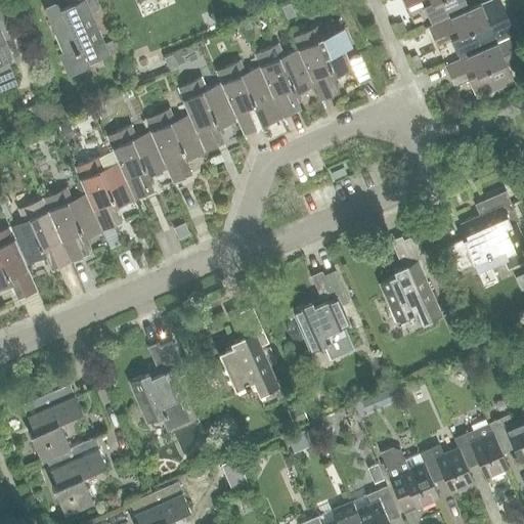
[(66,0),(69,5),(59,9),(57,5),(54,4),(45,7),(44,11),(62,53),(58,55),(63,68),(69,66),(72,74),(85,69),(88,62),(106,54),(108,57),(117,54),(112,42),(103,46),(89,13),(98,9),(93,0),(66,0)]
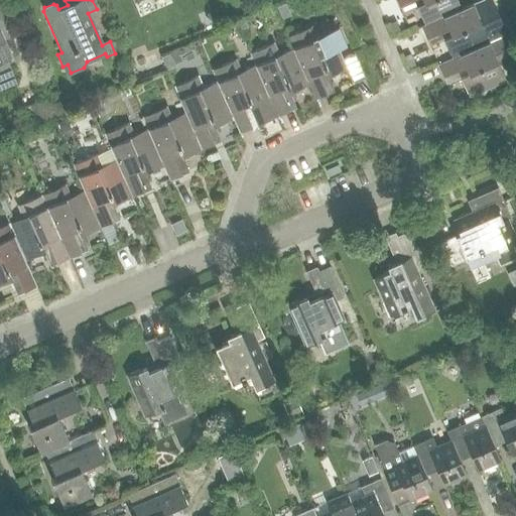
[(416,7),(424,25),(461,9),(457,0),(396,0),(402,13),(416,7)]
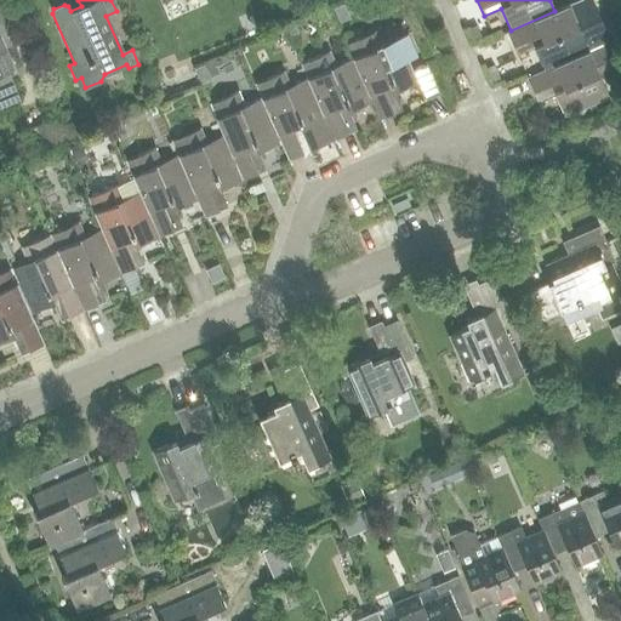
[(534,47),(543,70),(588,51),(579,29),(592,22),(582,0),(579,0),(554,11),(511,30),(507,33),(517,56),(534,47)]
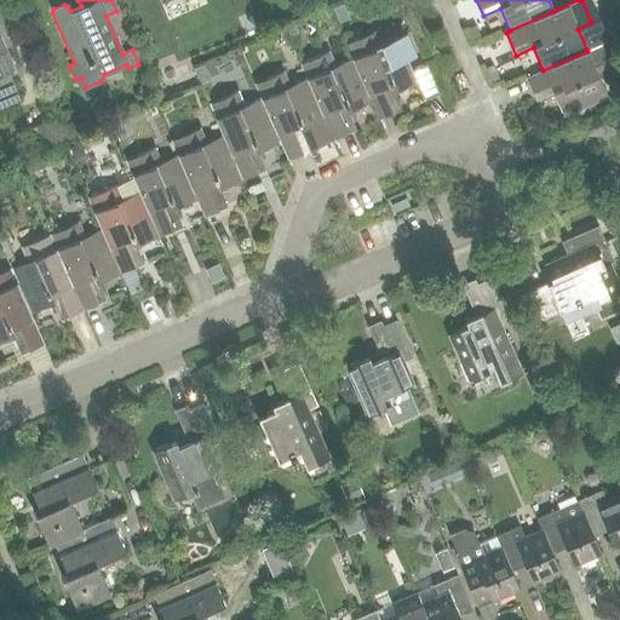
[(343,5),(333,10),(339,23),(349,18),(343,5)]
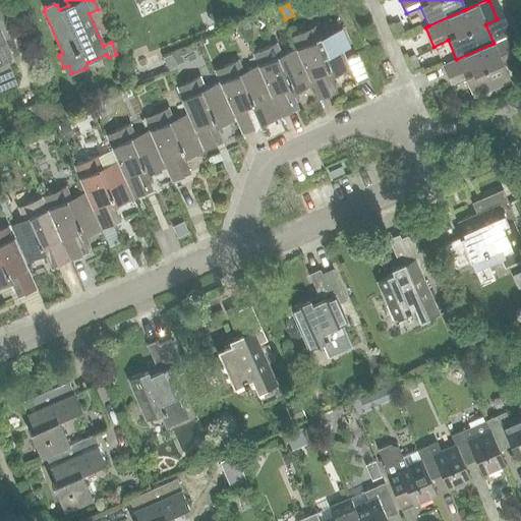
[(0,90),(16,82),(6,60),(11,58),(3,40),(11,37),(0,9),(0,90)]
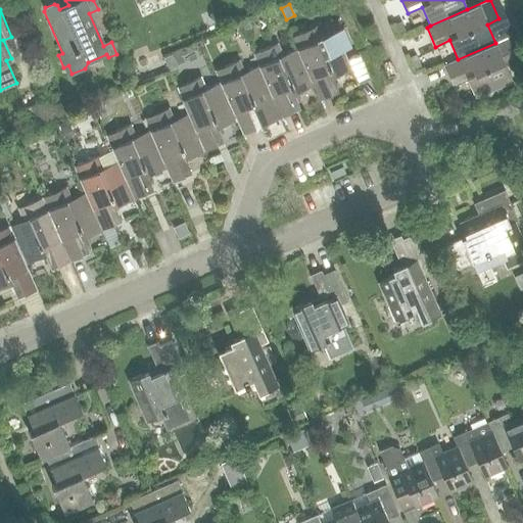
[(248,20),(242,24),(246,31),(251,28),(248,20)]
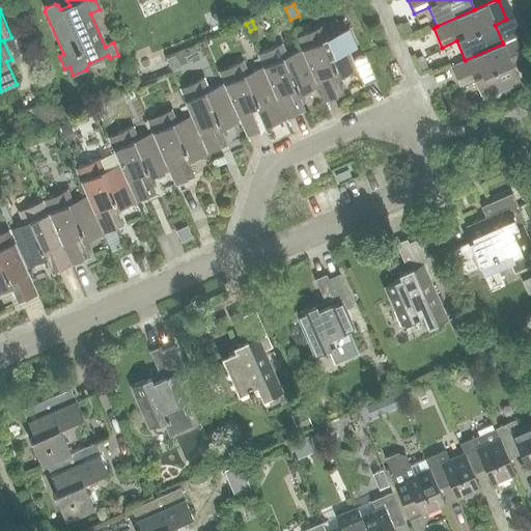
[(295,38),(301,50),(317,88),(324,103),(343,94),(337,80),(357,71),(348,51),(356,48),(347,29),(326,39),(320,27),(295,38)]
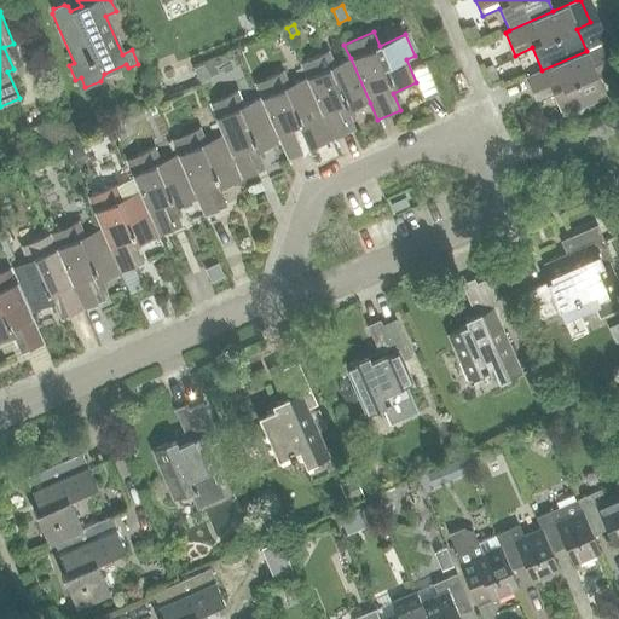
[(551,93),(562,116),(606,97),(596,74),(611,68),(600,45),(586,51),(542,70),(525,77),(534,100),(551,93)]
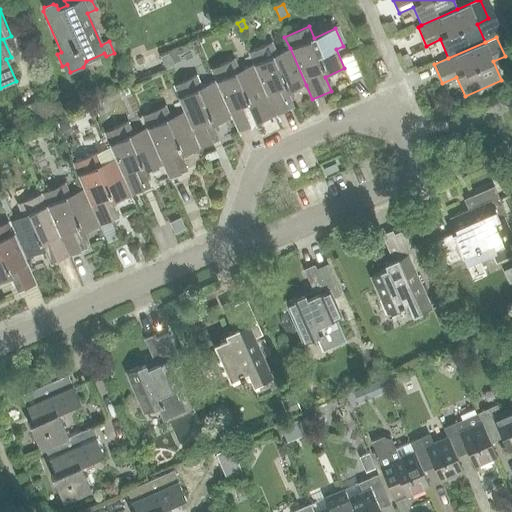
[(306,85),(290,48),(277,54),(272,42),(247,53),(252,65),(253,65),(269,101),(268,102),(274,116),(293,107),(287,93),(306,85)]
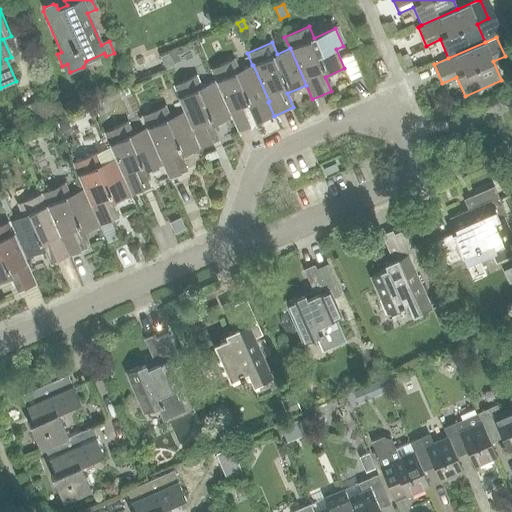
[(168,54),(161,57),(166,68),(173,65),(168,54)]
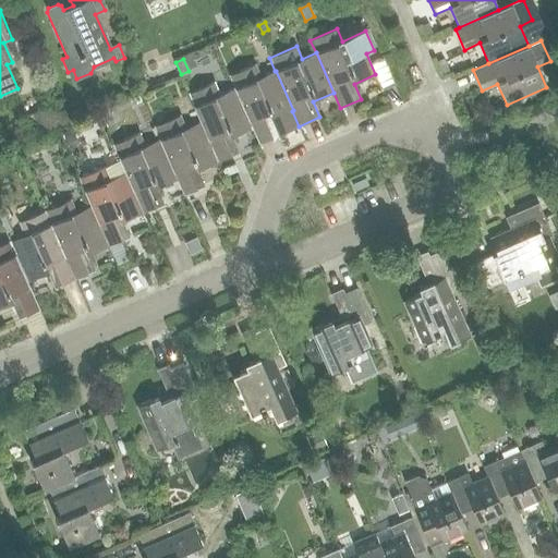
[(276,71),(275,71),(261,76),(255,64),(228,76),(234,88),(252,129),(258,144),(299,126),(292,111),(293,110),(276,71)]
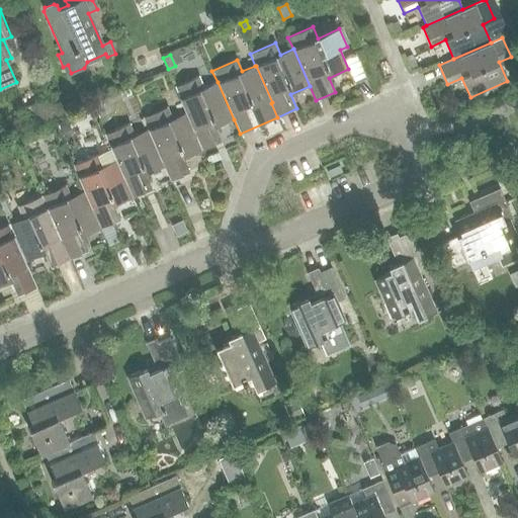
[(132,75),(125,77),(130,85),(136,83),(132,75)]
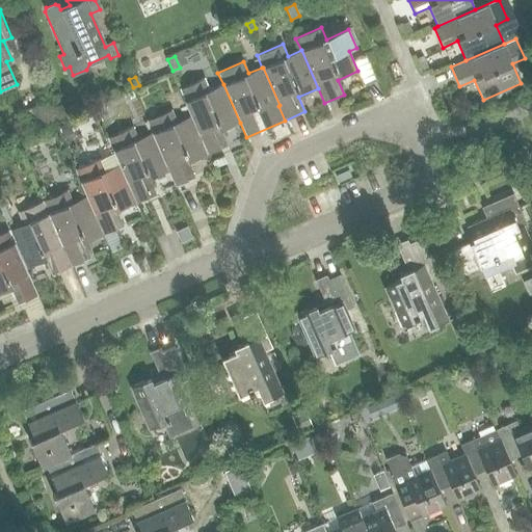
[(208,155),(227,145),(220,131),(240,123),(223,84),(210,90),(205,78),(179,89),(190,116),(191,116),(208,155)]
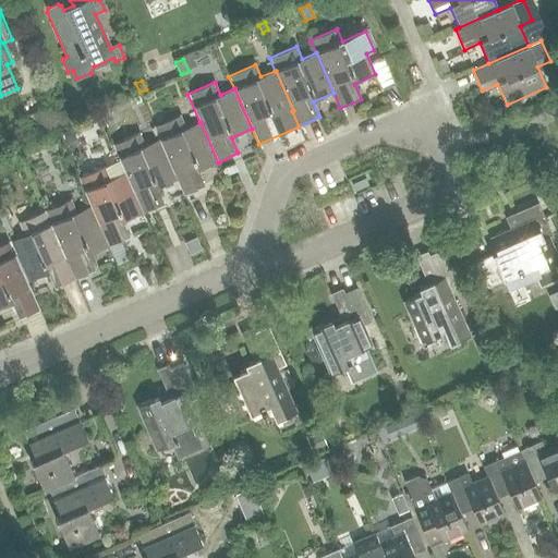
[(51,106),(26,116),(34,137),(60,128),(51,106)]
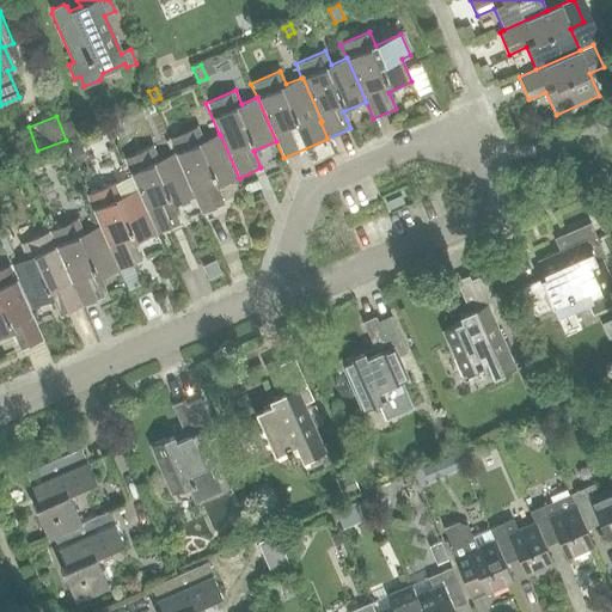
[(220,134),(219,134),(203,140),(197,127),(169,140),(175,153),(194,197),(201,214),(224,204),(216,188),(239,178),(220,134)]
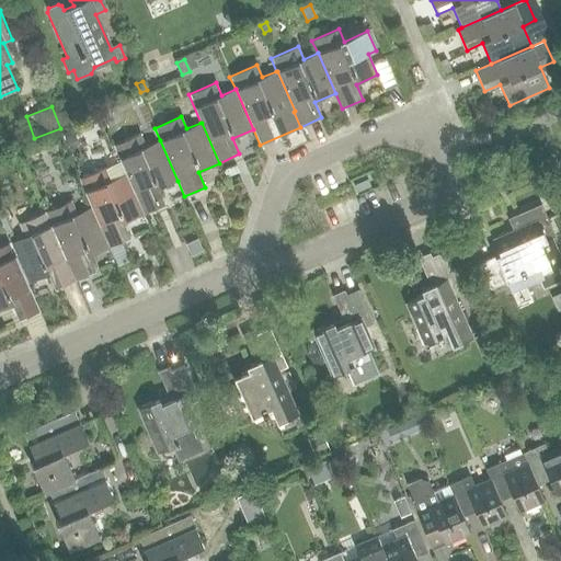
[(66,142),(71,140),(73,135),(71,130),(63,134),(66,142)]
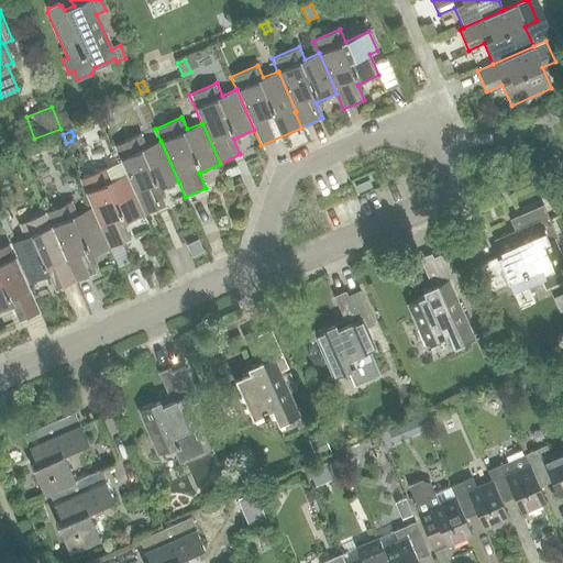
[(157,190),(178,181),(161,141),(146,147),(141,134),(113,146),(125,175),(144,214),(164,206),(157,190)]
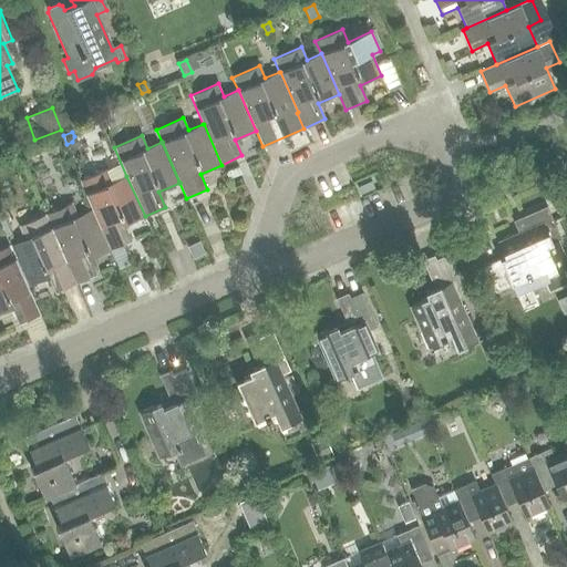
[(80,181),(92,209),(110,250),(131,241),(124,226),(145,216),(126,176),(113,182),(106,169),(80,181)]
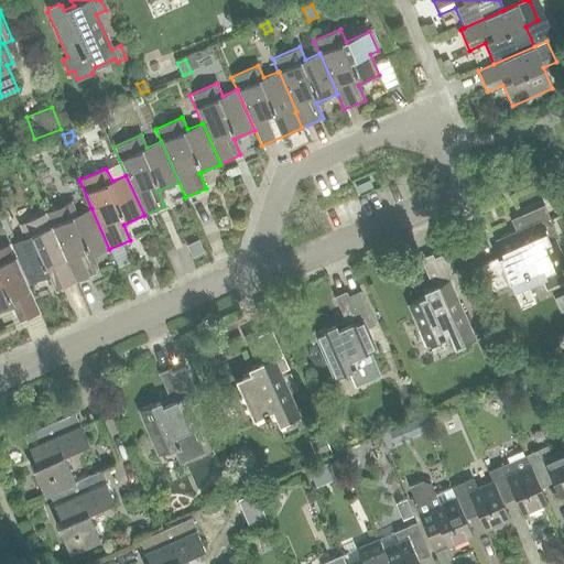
[(372,187),(369,181),(356,186),(358,193),(372,187)]
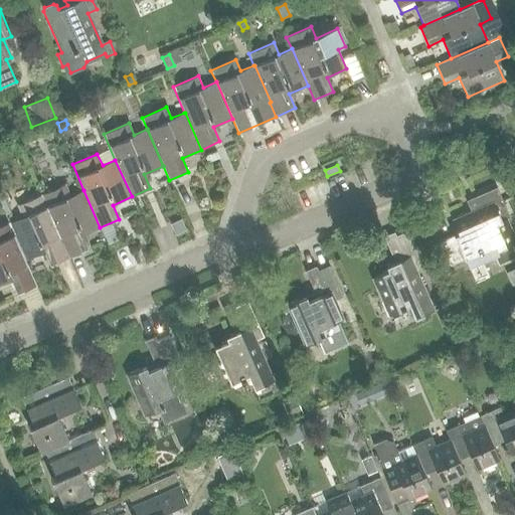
[(41,195),(68,258),(88,249),(80,235),(100,227),(83,190),(70,196),(65,184),(41,195)]
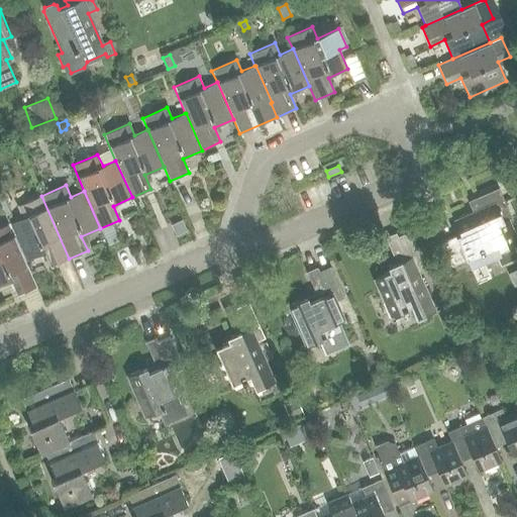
[(481,209),(453,221),(459,234),(434,245),(444,269),(484,251),(482,247),(495,241),(498,249),(493,251),(500,266),(516,257),(516,254),(513,244),(516,242),(516,241),(507,219),(511,217),(498,188),(476,198),(481,209)]
